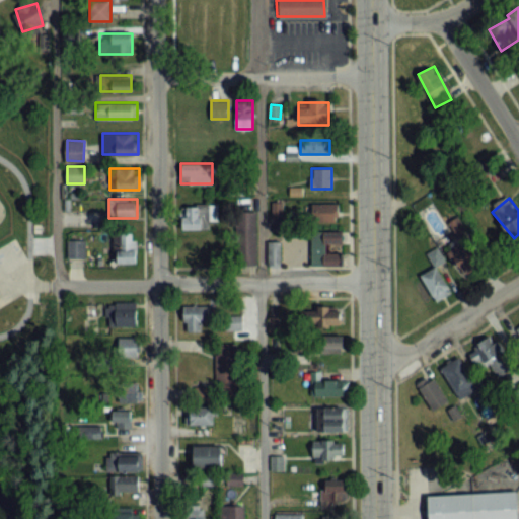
[(209,220),(218,220),(218,203),(181,203),(181,228),(209,228),(209,220)]
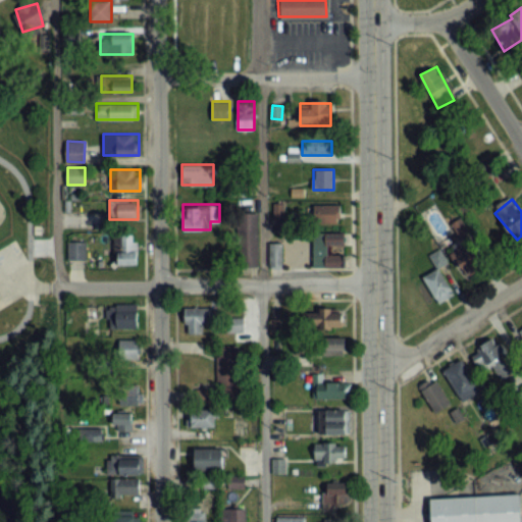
[(340,205),(314,205),(314,223),(340,223),(340,205)]
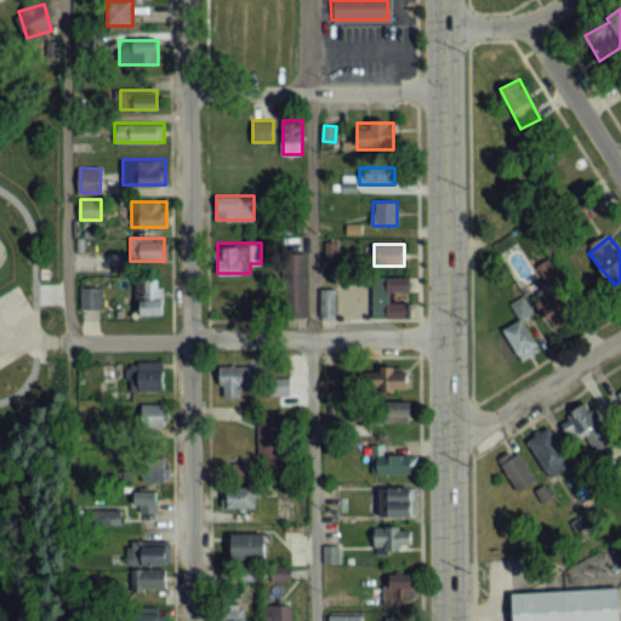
[(286,318),(307,318),(307,254),(286,254),(286,318)]
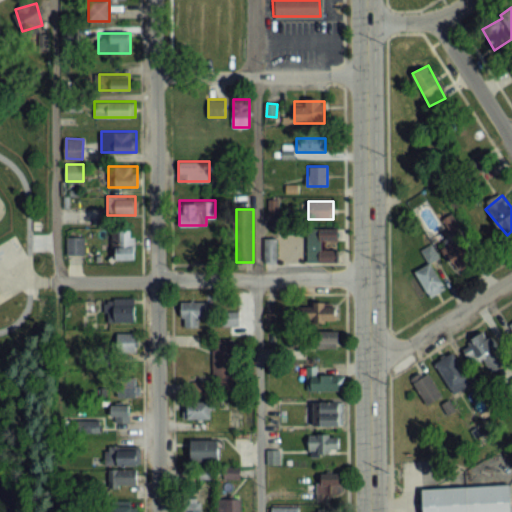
[(458,227),(452,215),(445,219),(451,231),(458,227)]
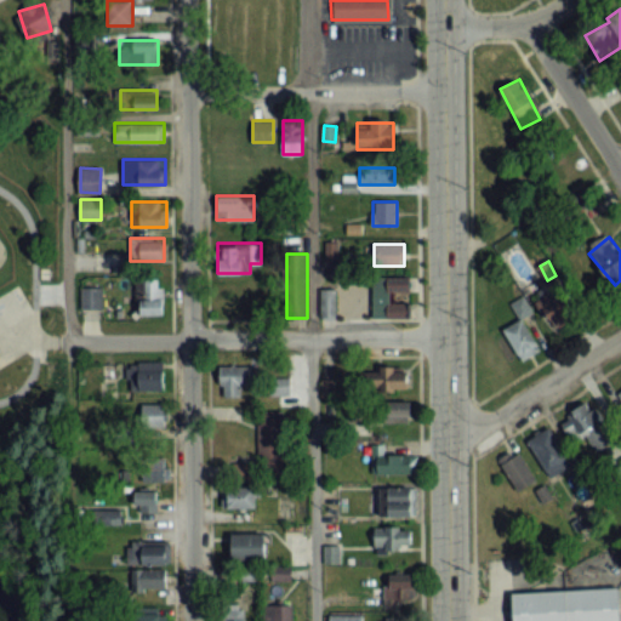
[(372,318),(409,318),(409,303),(389,302),(389,292),(409,292),(409,277),(372,277),(372,318)]
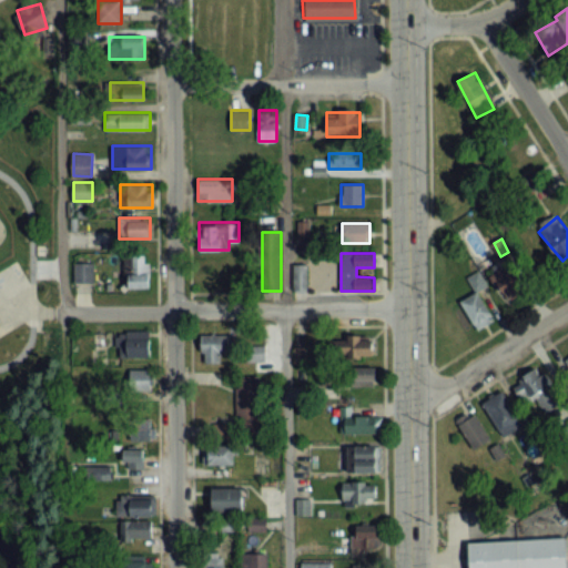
[(74,283),(94,283),(94,263),(74,263),(74,283)]
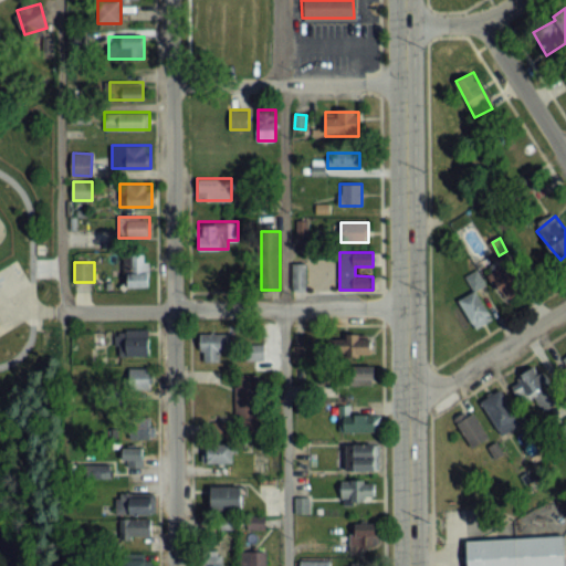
[(128,287),(149,287),(149,262),(129,262),(128,287)]
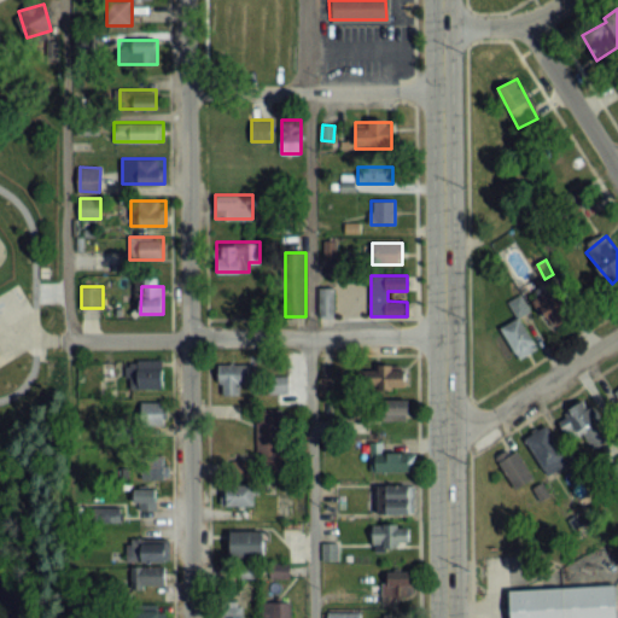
[(319,287),(319,320),(334,320),(334,287),(319,287)]
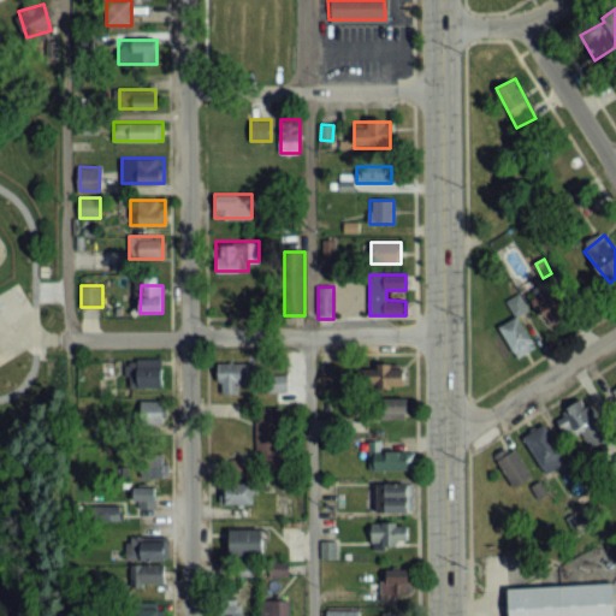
[(519,314),(527,311),(519,295),(508,300),(516,318),(499,326),(516,359),(535,349),(519,314)]
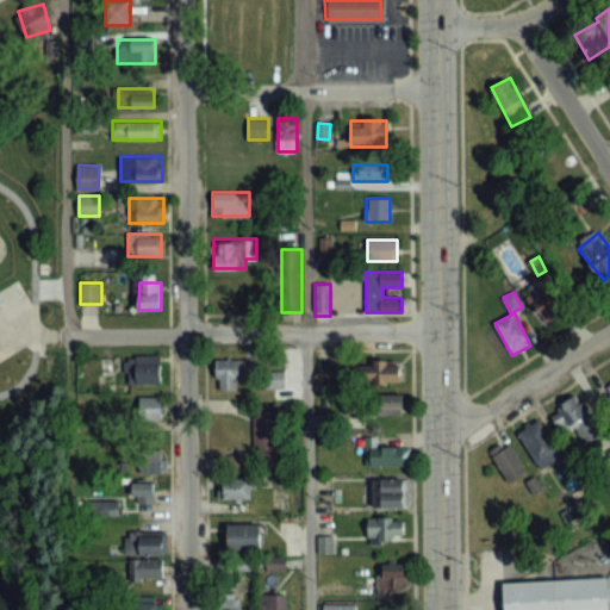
[(161,356),(126,356),(126,384),(161,384),(161,356)]
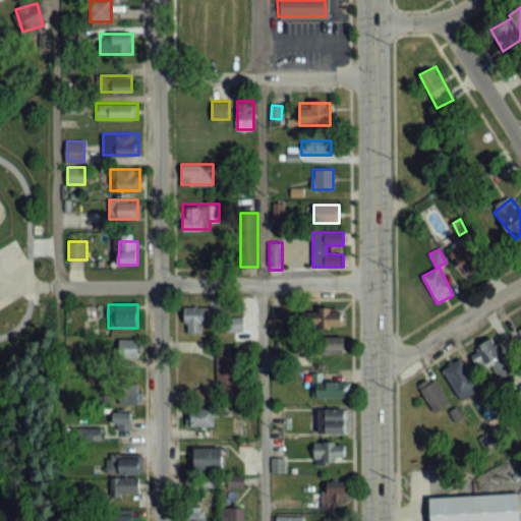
[(215,306),(185,306),(185,332),(204,332),(204,323),(215,323),(215,306)]
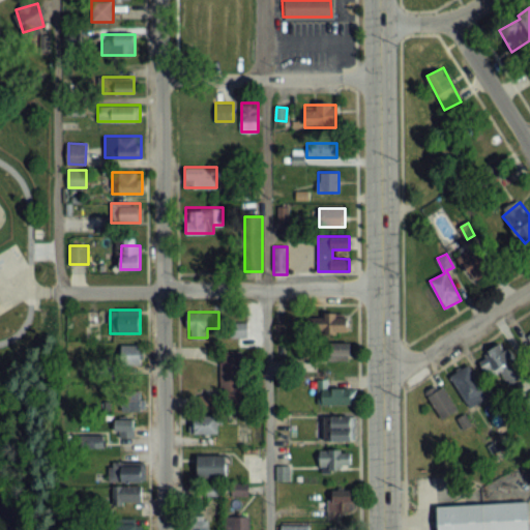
[(316,315),(316,333),(350,333),(350,315),(316,315)]
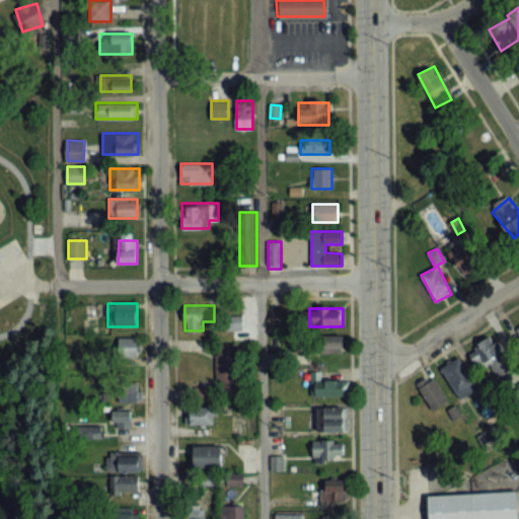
[(241,328),(241,316),(228,316),(228,328),(241,328)]
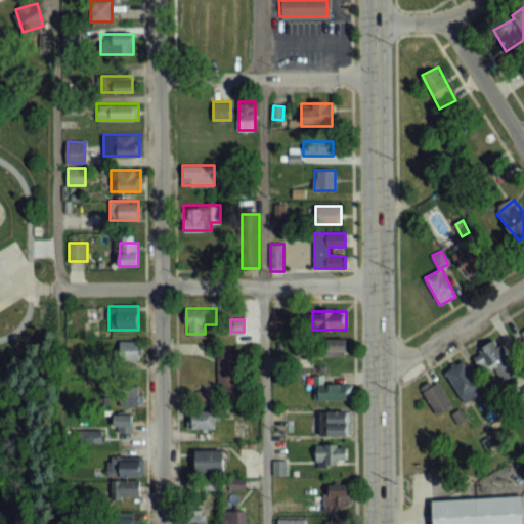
[(318,338),(318,355),(346,355),(346,338),(318,338)]
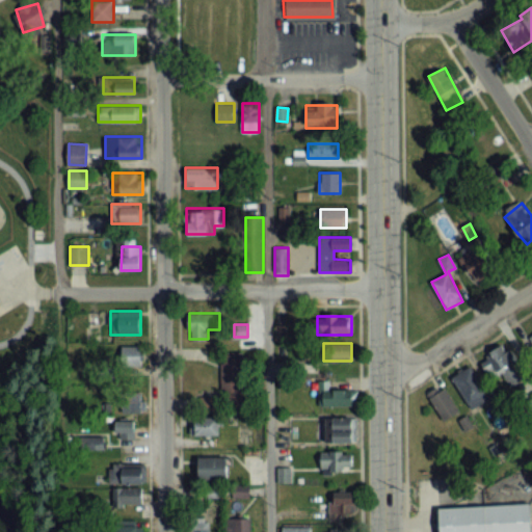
[(501,374),(509,388),(528,376),(508,344),(480,362),(491,379),(501,374)]
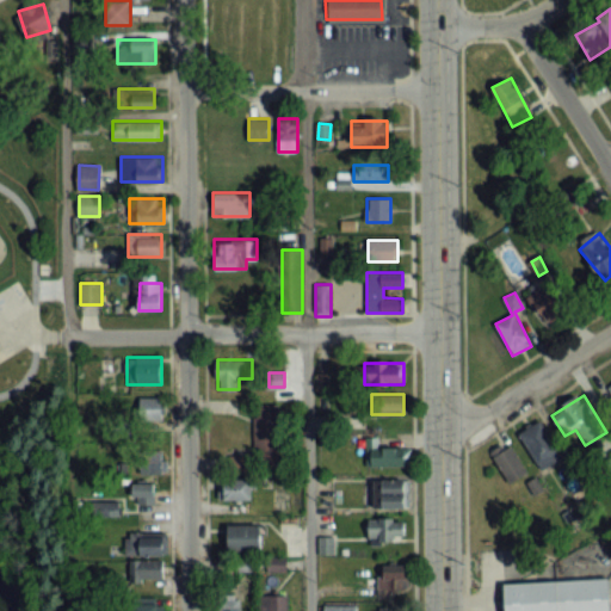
[(139,397),(139,423),(162,423),(162,397),(139,397)]
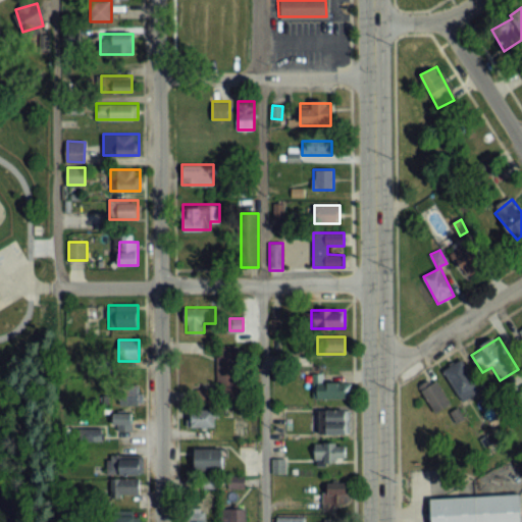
[(218,345),(218,396),(239,396),(239,345),(218,345)]
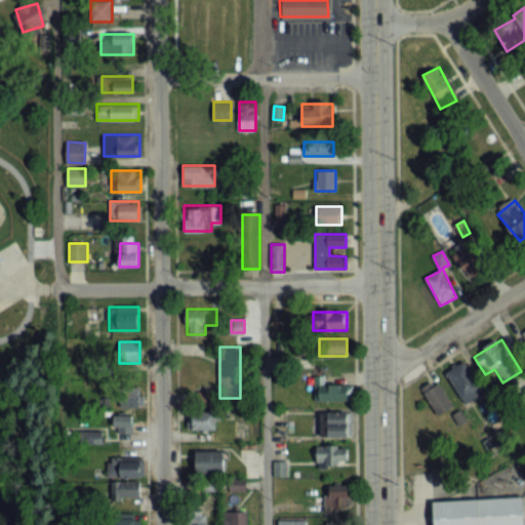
[(468,365),(450,375),(467,404),(484,394),(468,365)]
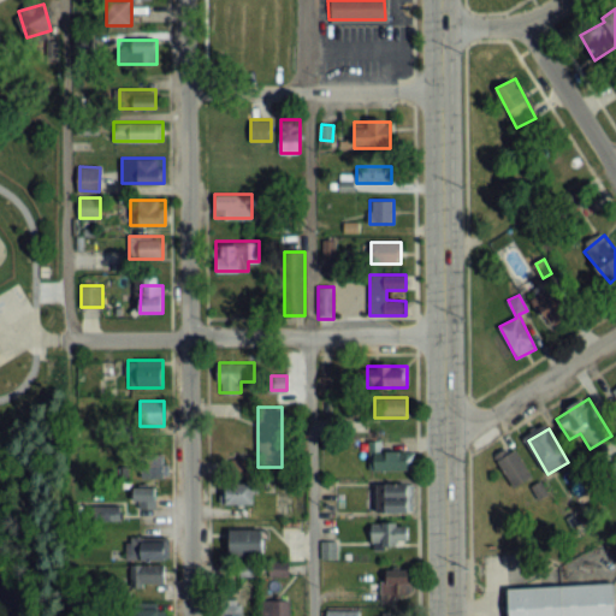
[(380,440),(369,440),(369,471),(413,471),(413,451),(380,451),(380,440)]
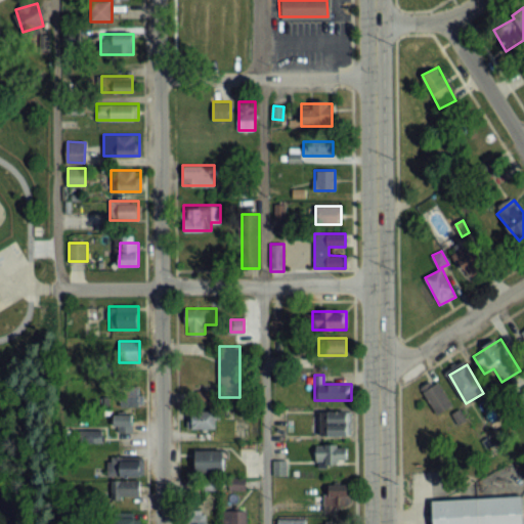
[(452,407),(441,382),(424,390),(435,416),(452,407)]
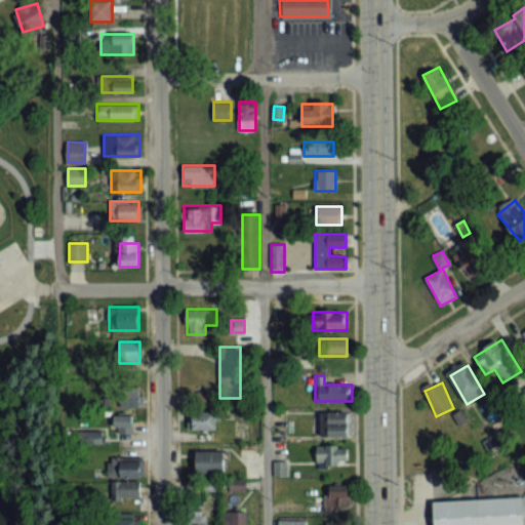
[(139,388),(118,388),(118,407),(139,407),(139,388)]
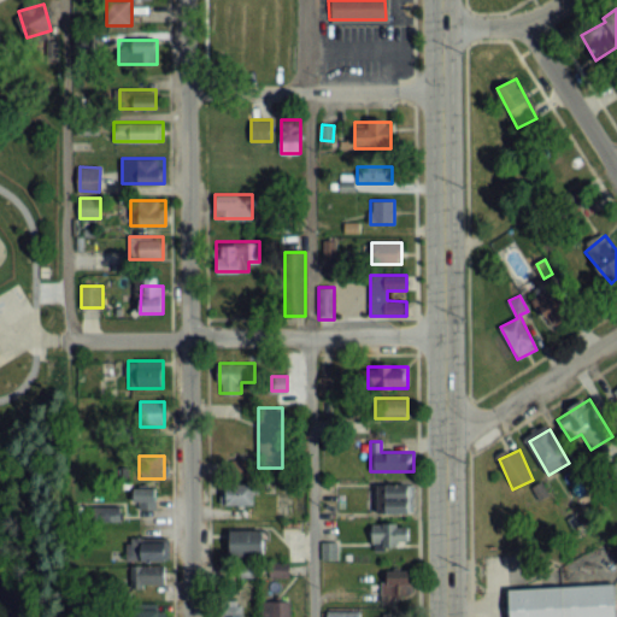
[(254,504),(254,483),(221,483),(221,504),(254,504)]
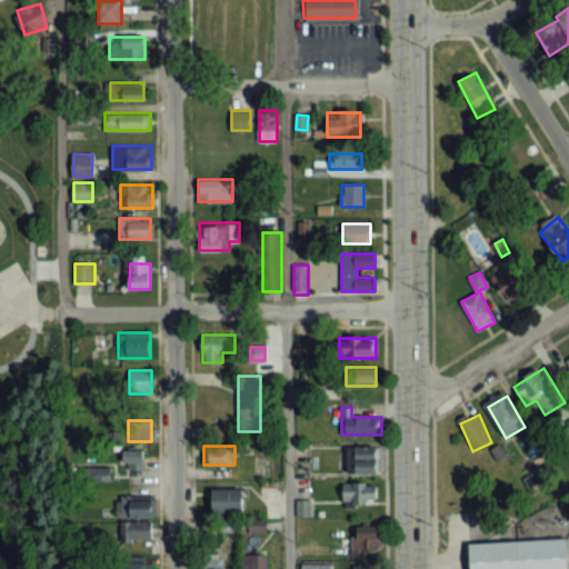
[(348,472),(379,472),(379,446),(348,446),(348,472)]
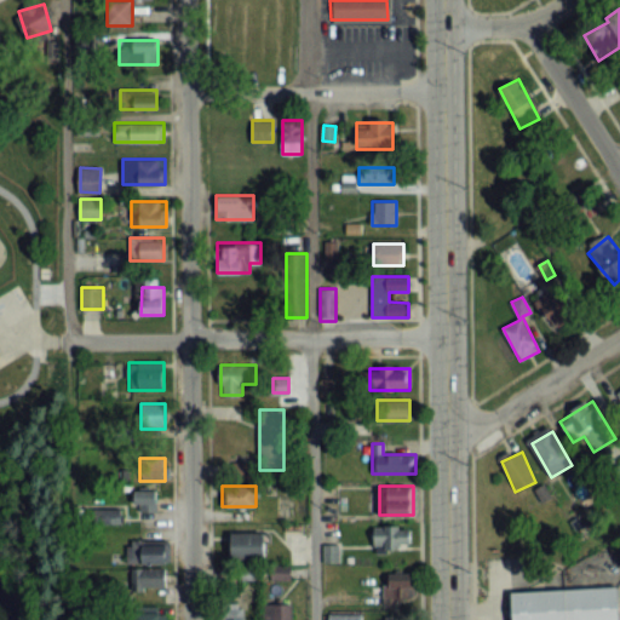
[(156,489),(136,489),(136,512),(156,512),(156,489)]
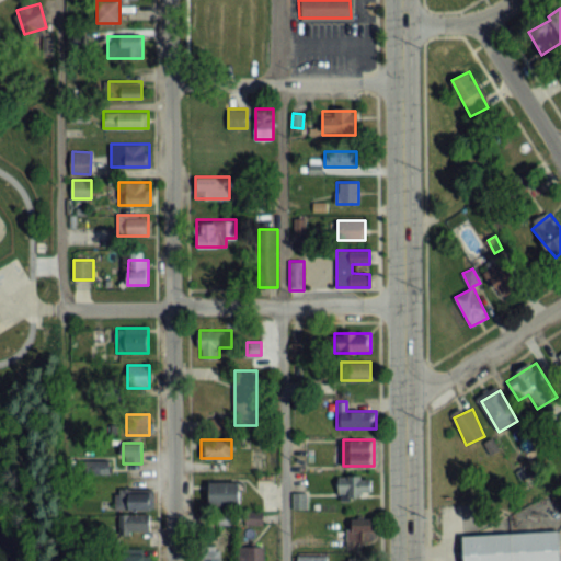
[(371,474),(339,474),(339,497),(371,497),(371,474)]
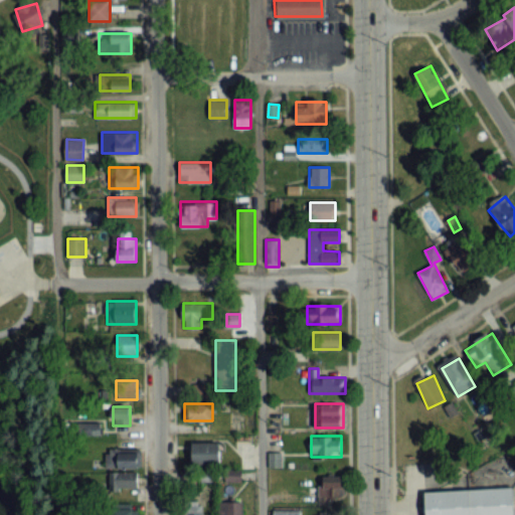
[(221,442),(191,442),(191,464),(221,464),(221,442)]
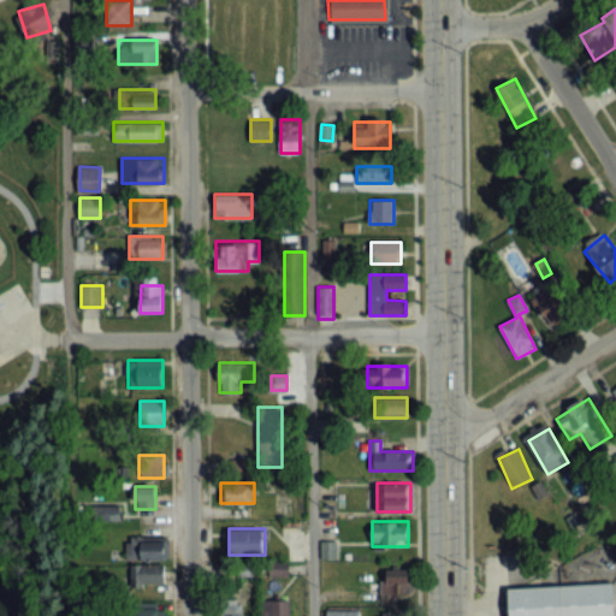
[(165,560),(165,538),(129,538),(129,560),(165,560)]
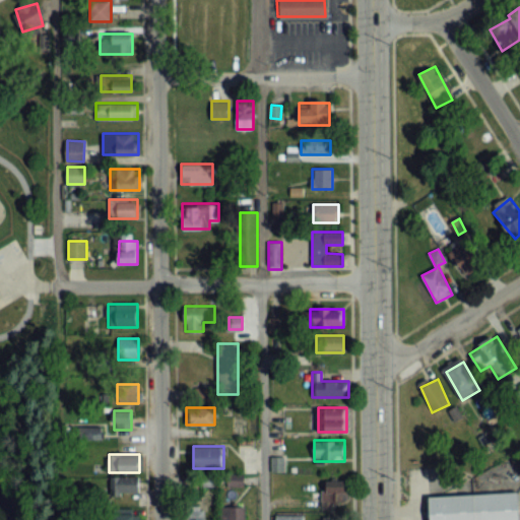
[(139,492),(139,476),(112,477),(112,493),(139,492)]
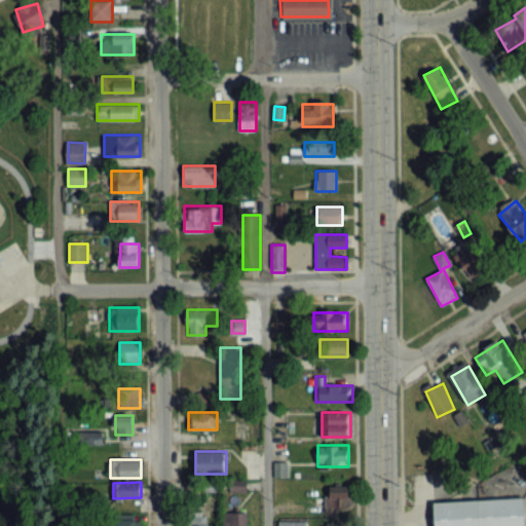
[(327,513),(349,513),(349,486),(327,486),(327,513)]
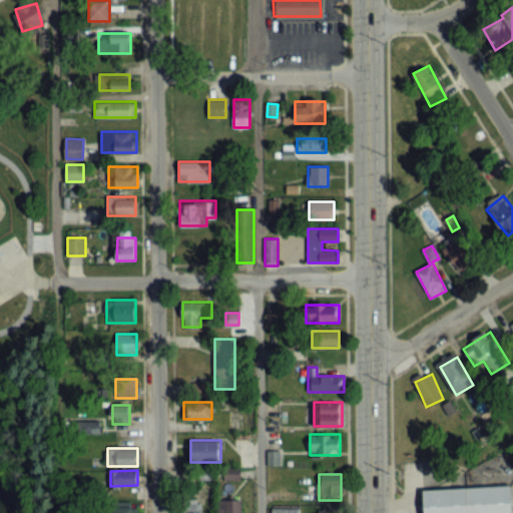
[(421,512),(420,488),(507,483),(508,512),(421,512)]
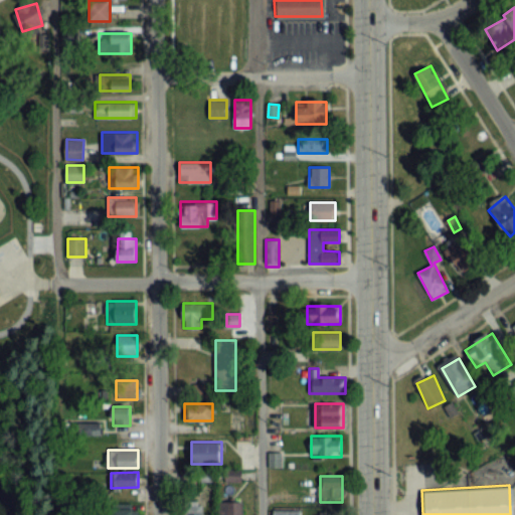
[(243,514),(243,502),(218,502),(218,514),(243,514)]
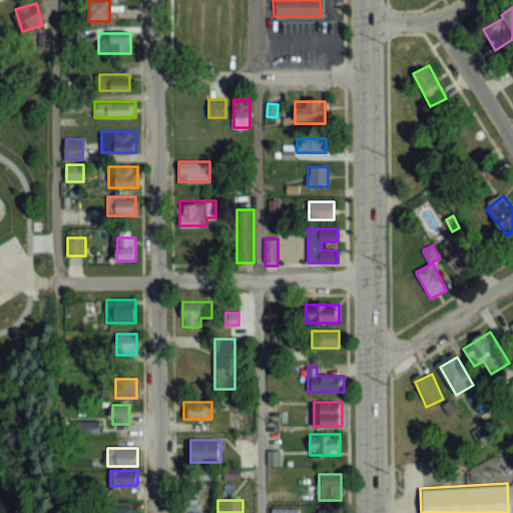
[(185,512),(201,512),(201,502),(185,502),(185,512)]
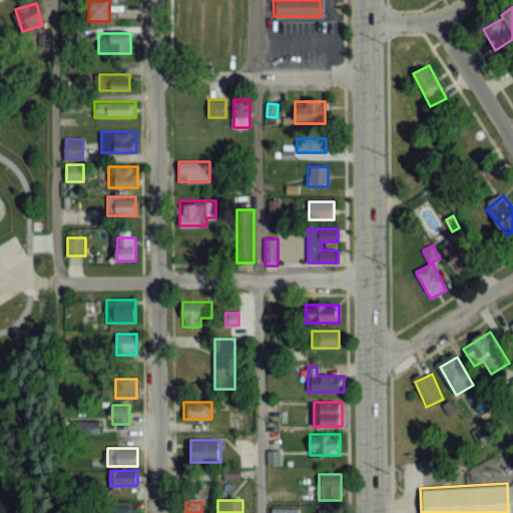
[(111,512),(136,512),(137,504),(112,504),(111,512)]
